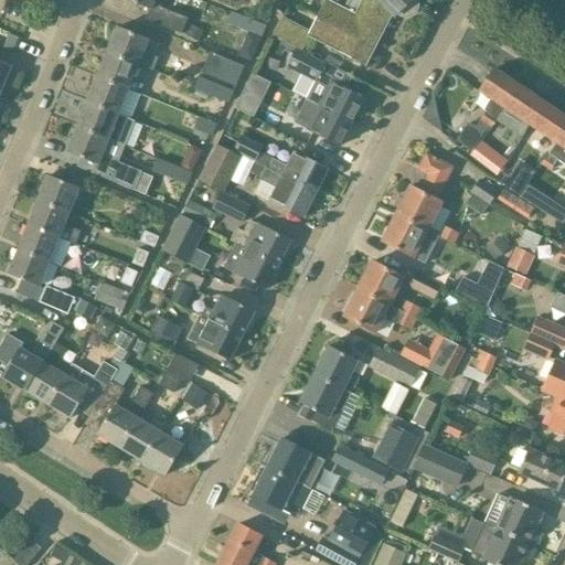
[(127,0),(151,9),(147,20),(183,34),(189,19),(159,7),(161,2),(157,0),(127,0)]
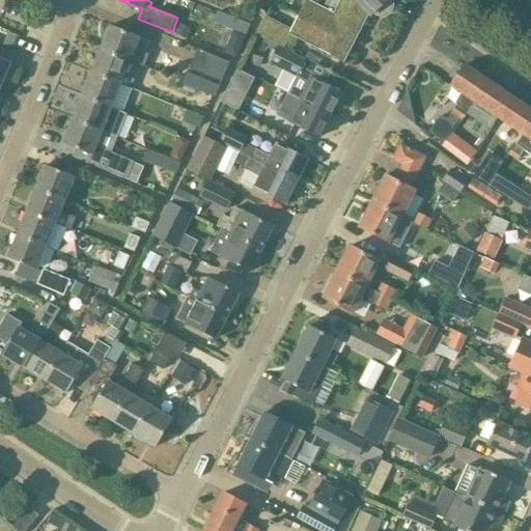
[(373,15),(374,16),(378,17),(381,18),(385,17),(389,16),(392,12),(394,9),(394,4),(393,0),(392,0),(328,0),(324,9),(306,1),(290,33),(345,61),(369,12),(372,16),(373,15)]
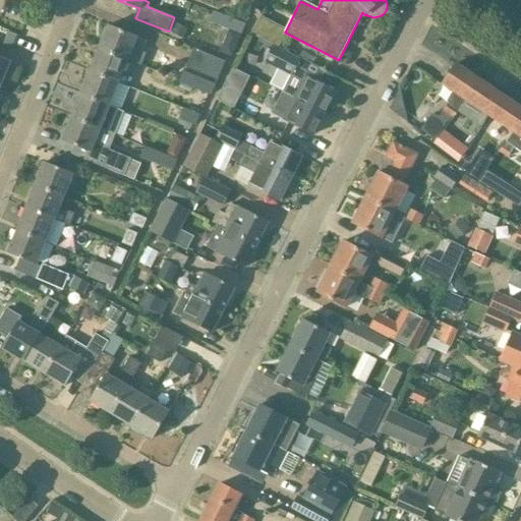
[(210,21),(242,36),(246,23),(214,10),(210,21)]
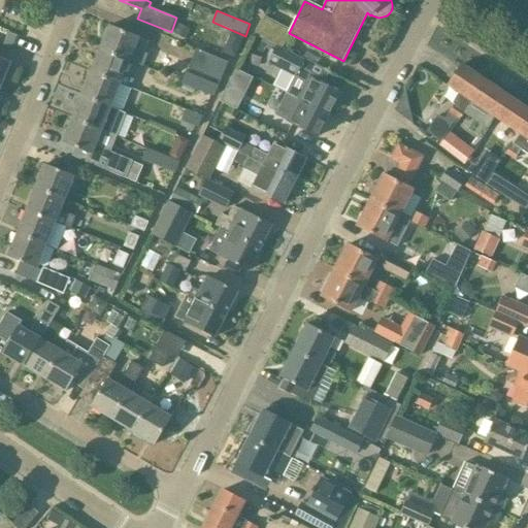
[(264,14),(255,33),(281,45),(290,27),(264,14)]
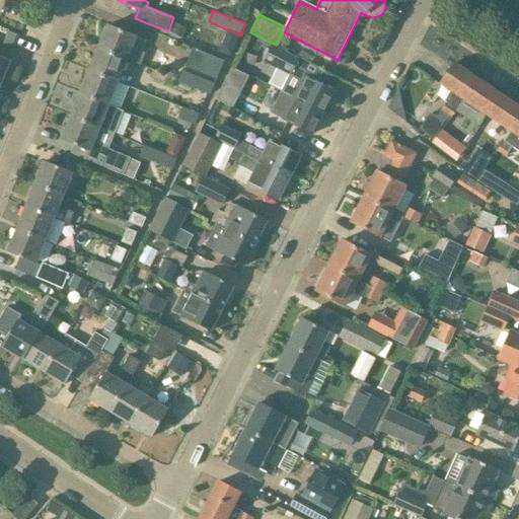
[(97,49),(127,60),(138,64),(142,54),(139,53),(144,40),(106,25),(97,49)]
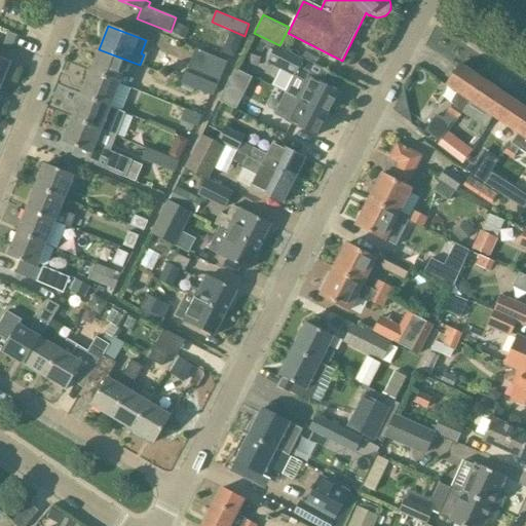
[(279,68),(295,76),(297,71),(303,60),(275,45),(267,62),(279,68)]
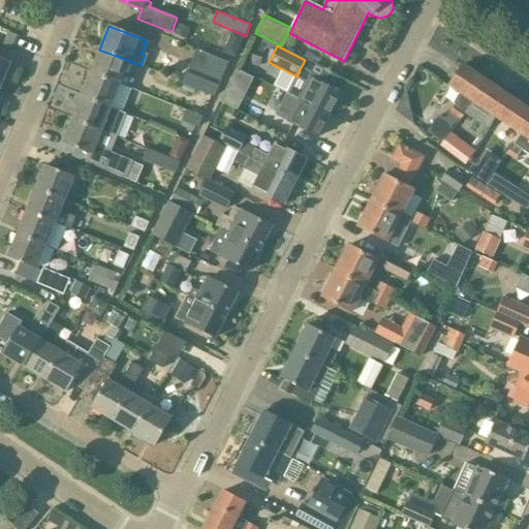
[(219,85),(220,82),(228,62),(197,49),(189,68),(188,68),(182,84),(215,97),(220,85),(219,85)]
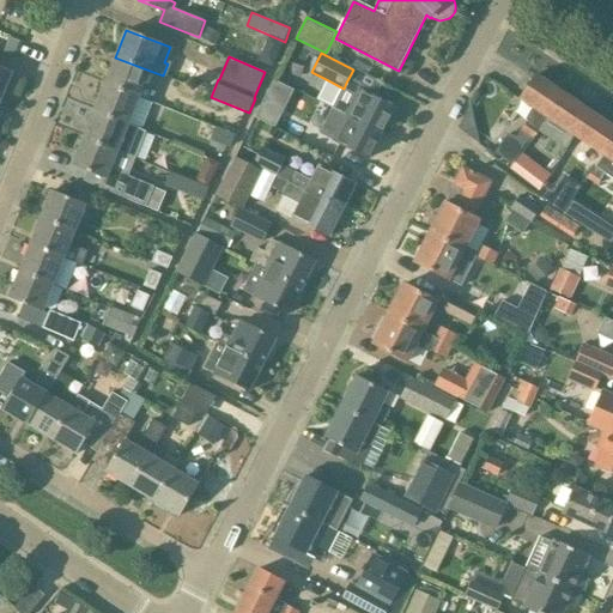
[(150,71),(115,58),(104,85),(139,98),(150,71)]
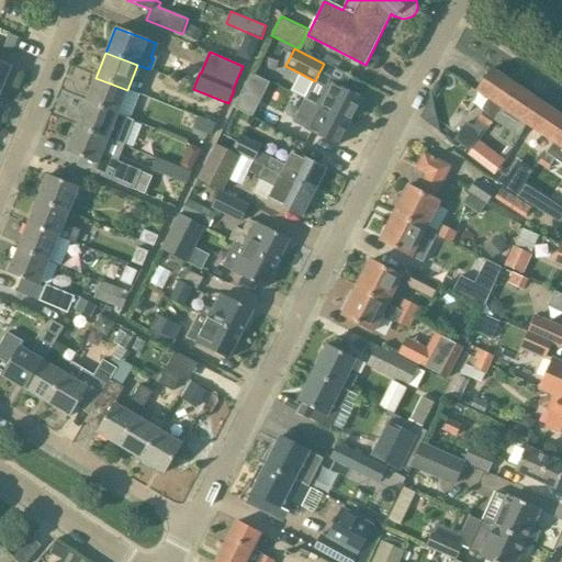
[(0,90),(0,91),(11,66),(0,60),(0,90)]
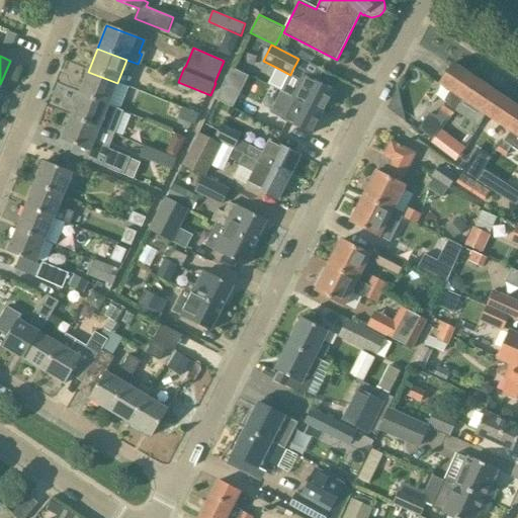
[(451,116),(457,106),(462,98),(477,77),(454,62),(439,83),(450,90),(444,100),(446,101),(441,109),(451,116)]
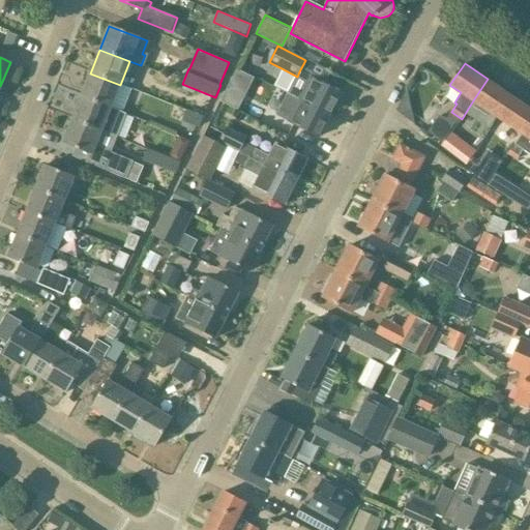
[(237,67),(222,100),(239,109),(254,76),(237,67)]
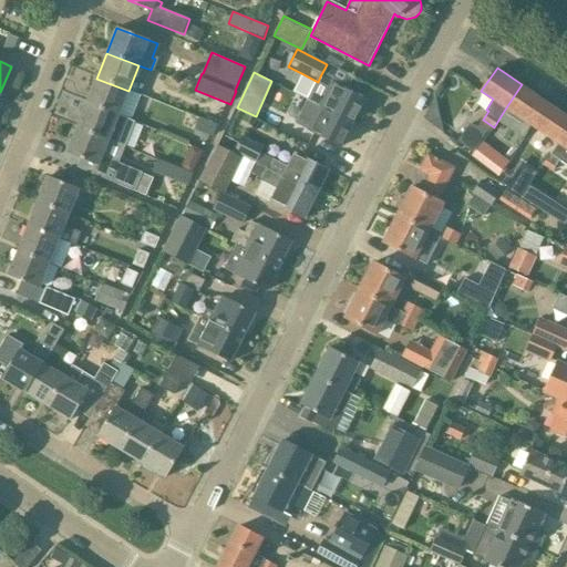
[(307,100),(352,123),(364,100),(347,90),(332,83),(320,76),(318,82),(316,81),(301,73),(292,92),(307,100)]
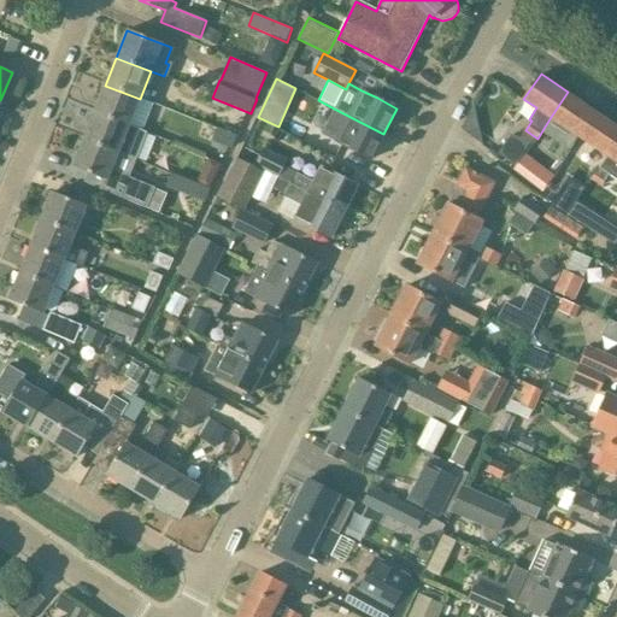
[(129,127),(140,99),(105,86),(94,113),(129,127)]
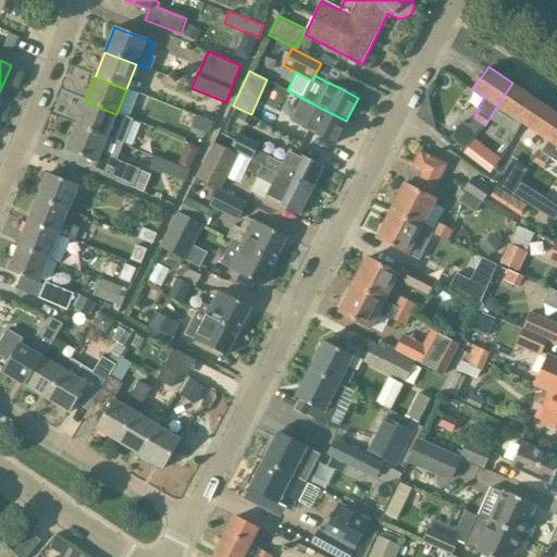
[(539,100),(512,83),(497,106),(523,123),(539,100)]
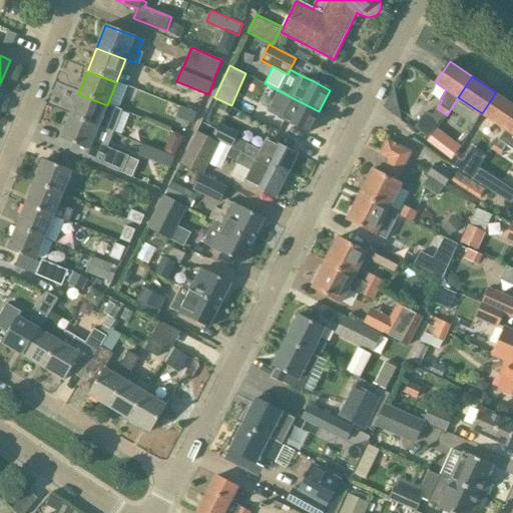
[(268,111),(279,117),(309,132),(319,111),(278,90),(268,111)]
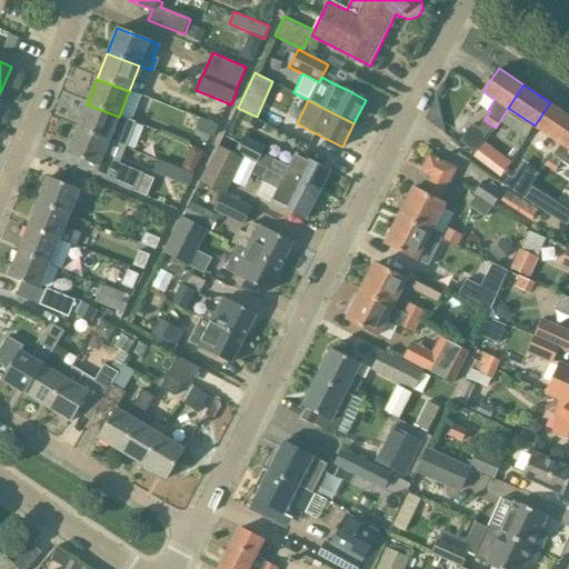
[(568,129),(568,115),(550,102),(535,126),(559,143),(568,129)]
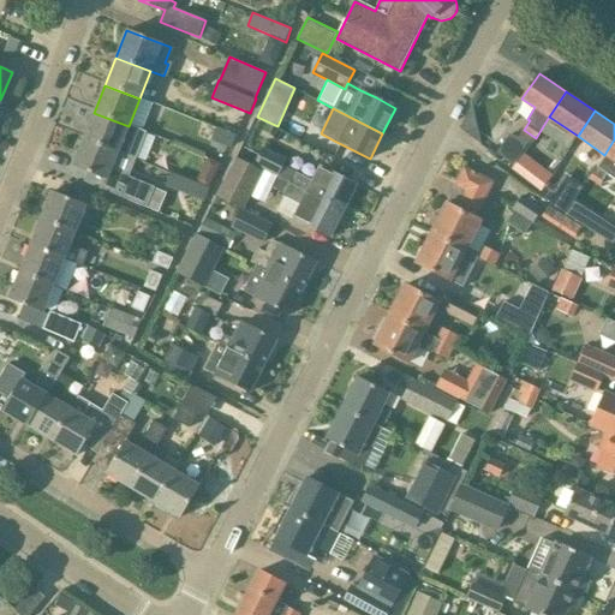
[(83,139),(118,154),(135,160),(145,132),(129,126),(94,113),(83,139)]
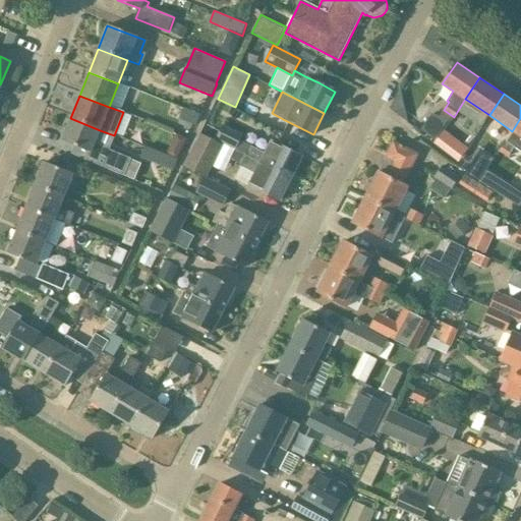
[(185,108),(180,117),(193,124),(198,115),(185,108)]
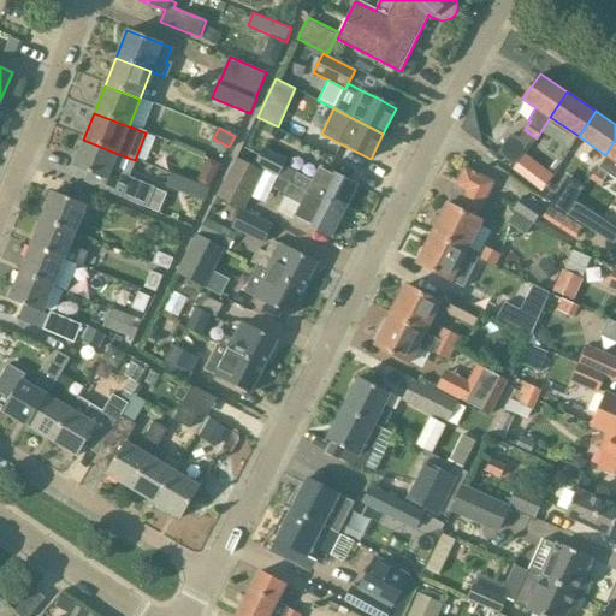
[(516,166),(528,148),(508,135),(497,153),(516,166)]
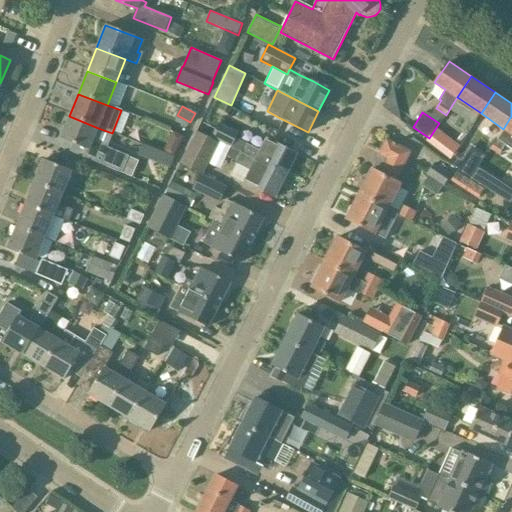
[(98,128),(69,116),(60,139),(89,150),(98,128)]
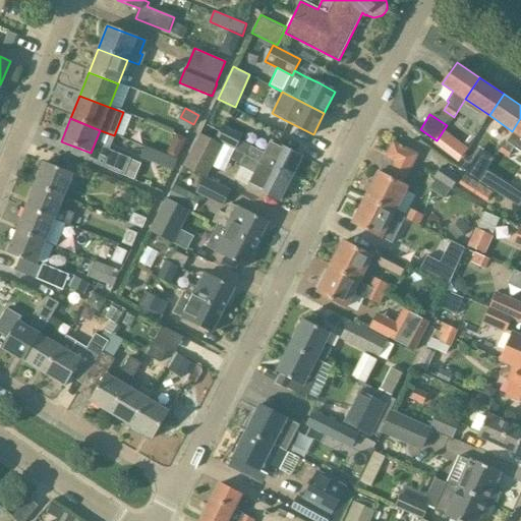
[(520,118),(512,131),(507,138),(517,146),(515,148),(520,152),(520,118)]
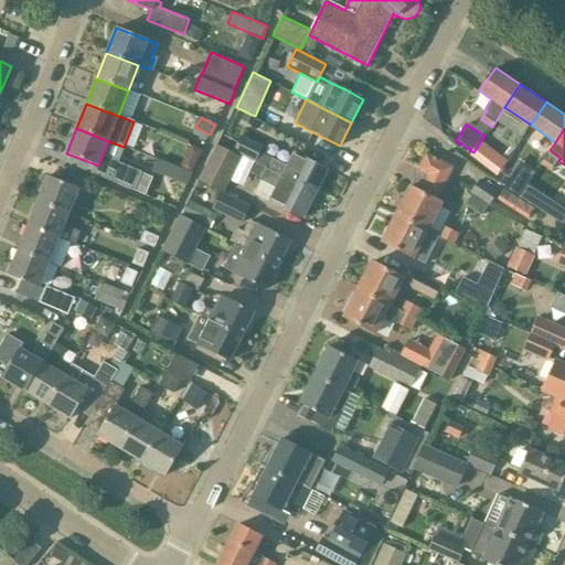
[(217,146),(199,181),(223,193),(241,158),(217,146)]
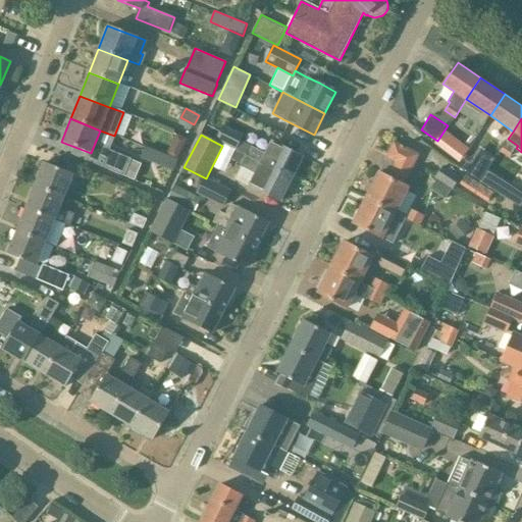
[(518,146),(508,139),(501,151),(510,157),(516,148),(518,146)]
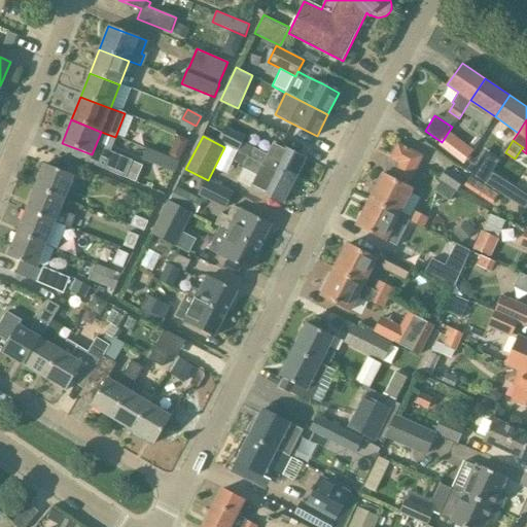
[(275,143),(262,166),(293,181),(305,160),(275,143)]
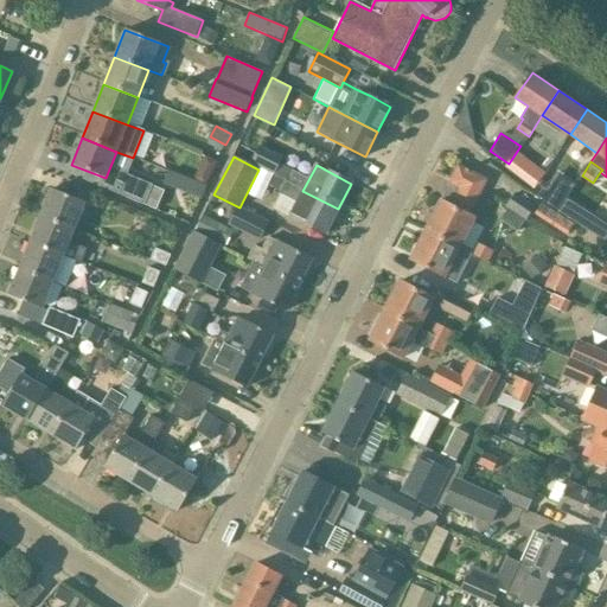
[(459,166),(441,200),(470,215),(486,180),(459,166)]
